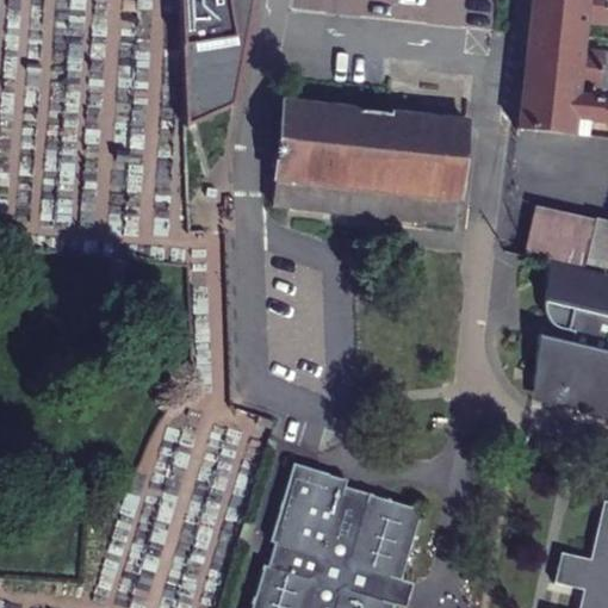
[(178,0),(181,48),(231,44),(237,0),(178,0)]
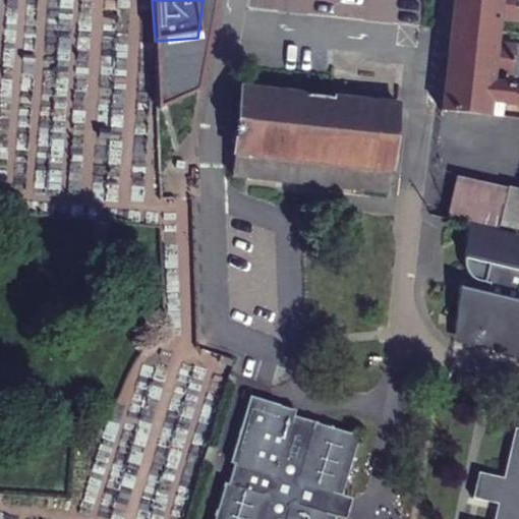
[(502,30),(503,17),(505,3),(480,0),(457,0),(455,23),(502,30)]
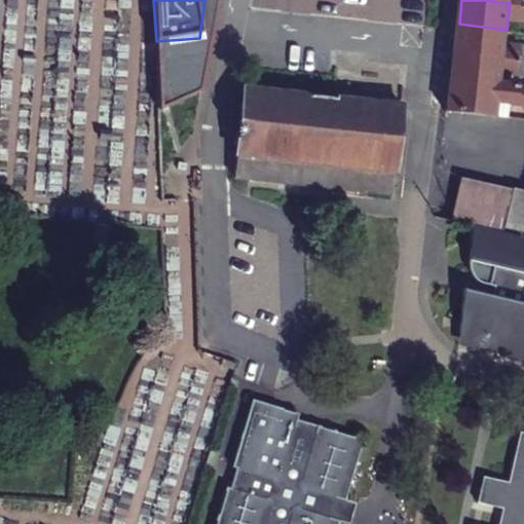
[(523,5),(510,3),(508,17),(523,20),(523,5)]
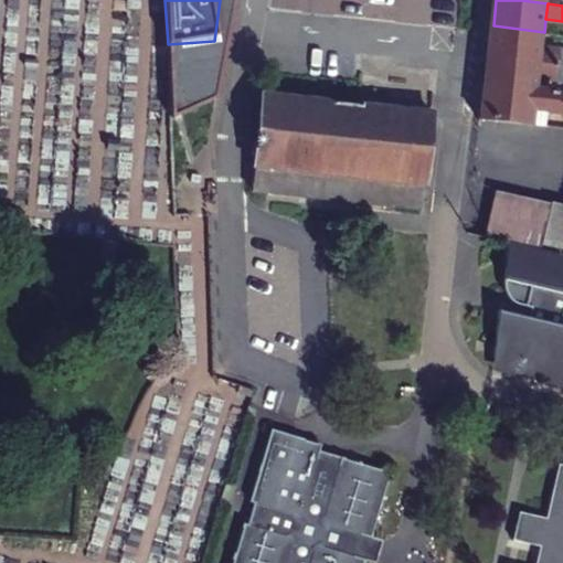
[(541,61),(543,43),(544,32),(494,25),(489,53),(541,61)]
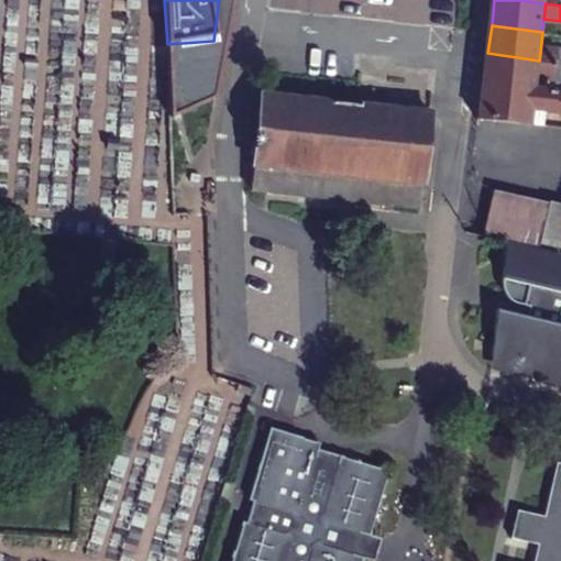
[(560,54),(560,46),(541,43),(539,61),(560,63),(560,54)]
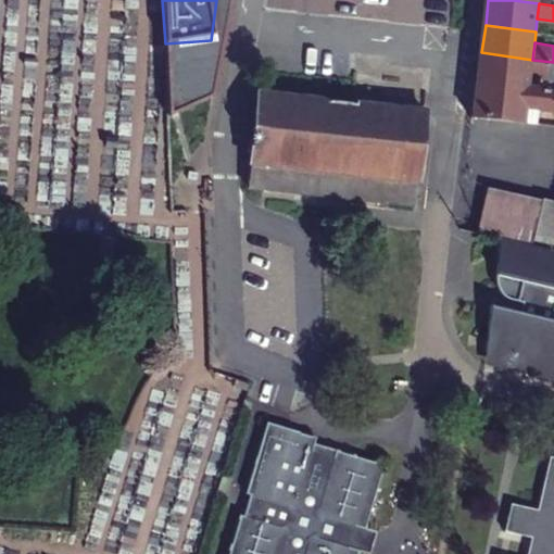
[(528,87),(530,75),(532,60),(481,52),(478,80),(528,87)]
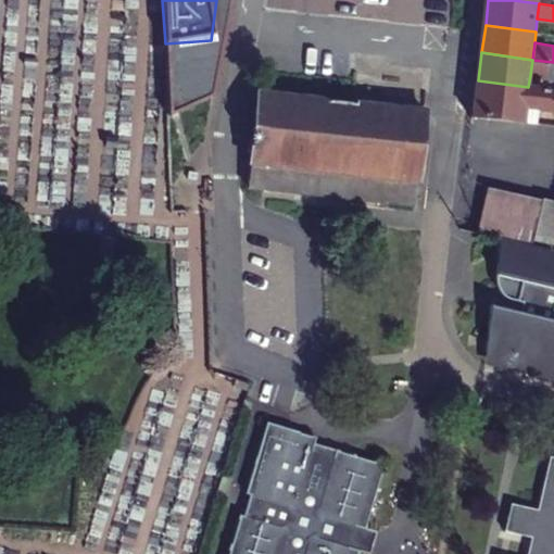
[(553,62),(532,60),(530,75),(549,77),(551,71),(553,71),(553,62)]
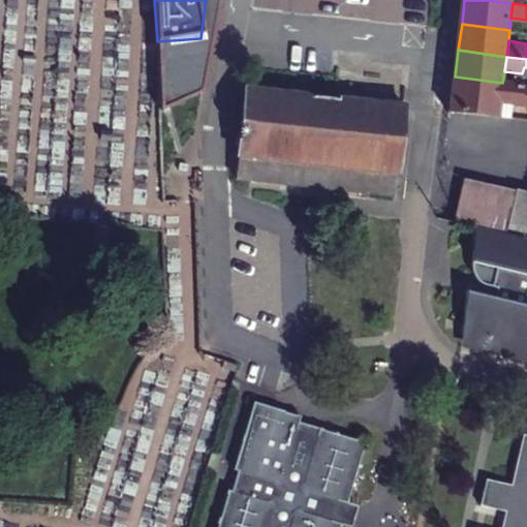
[(448,110),(498,115),(500,103),(502,83),(455,76),(453,76),(448,110)]
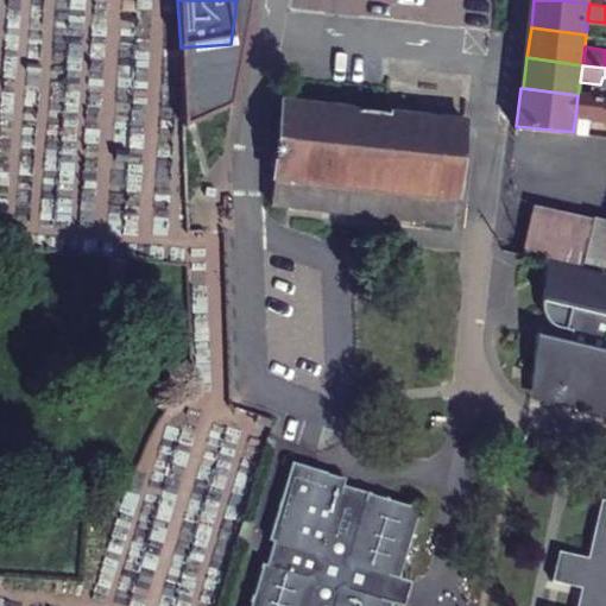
[(575,119),(593,121),(605,122),(605,98),(578,95),(575,119)]
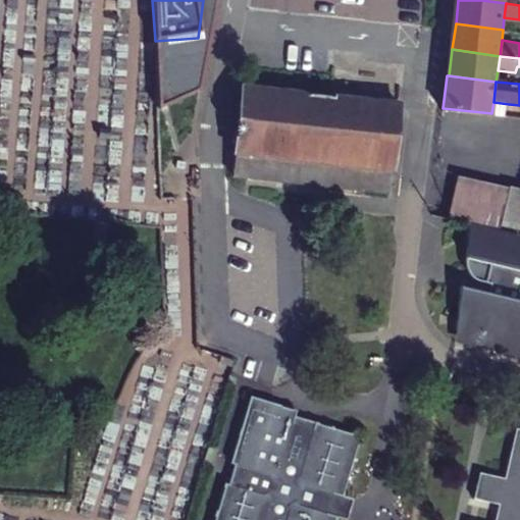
[(243,88),(236,151),(371,165),(369,178),(392,182),(400,102),(243,88)]
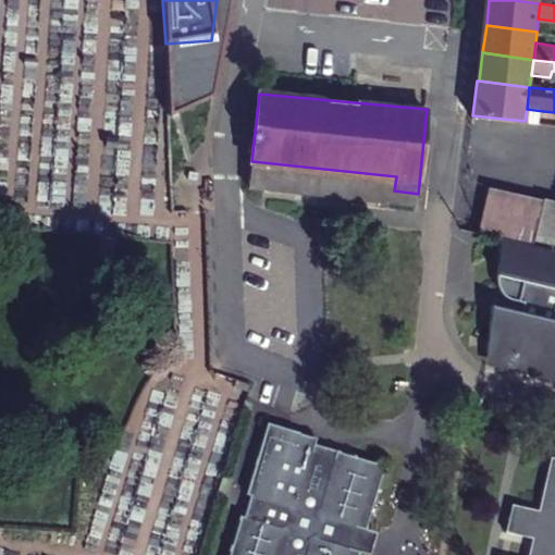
[(525,121),(542,122),(543,111),(527,109),(525,121)]
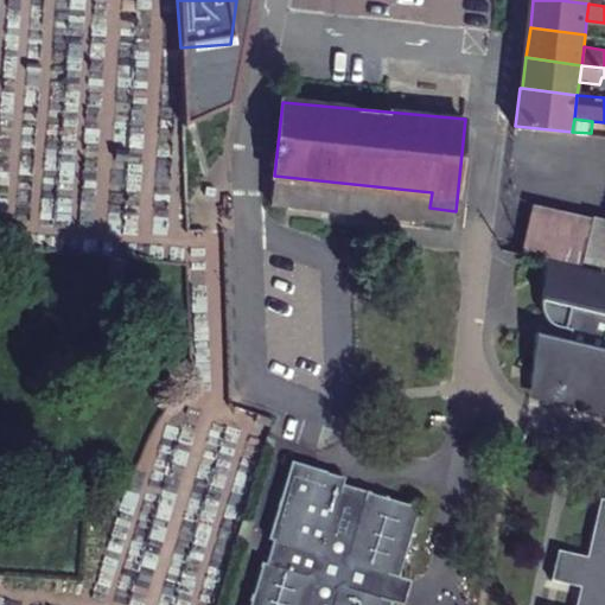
[(456,211),(430,208),(432,192),(274,176),(272,204),(454,222),(456,211)]
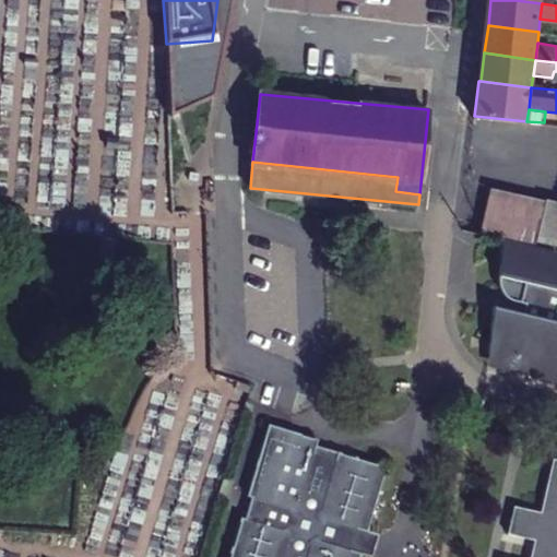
[(495,190),(485,228),(534,239),(544,201),(495,190)]
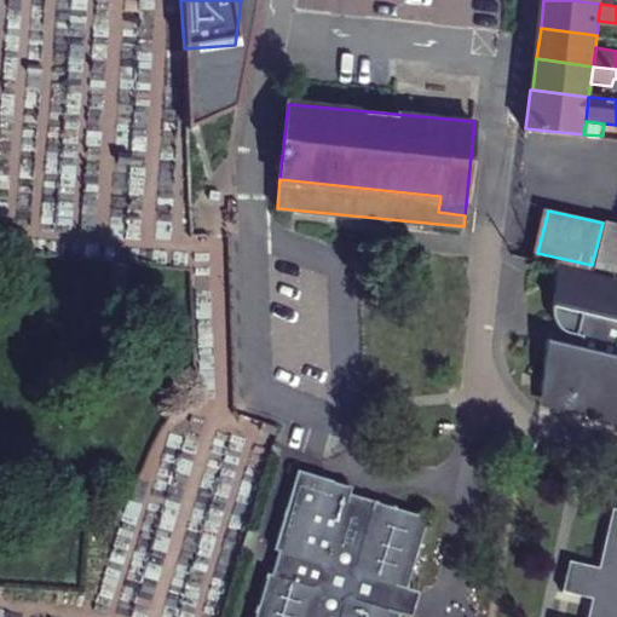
[(616,226),(611,225),(600,267),(616,271),(616,226)]
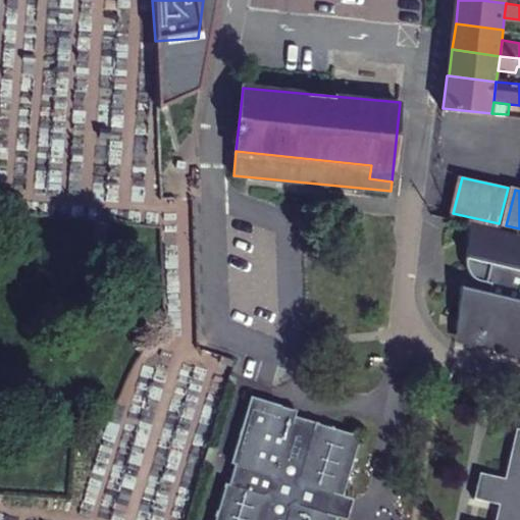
[(519,234),(468,221),(465,261),(465,267),(466,270),(468,273),(471,276),(475,278),(478,278),(478,289),(461,288),(457,329),(476,331),(473,343),(519,355),(519,234)]
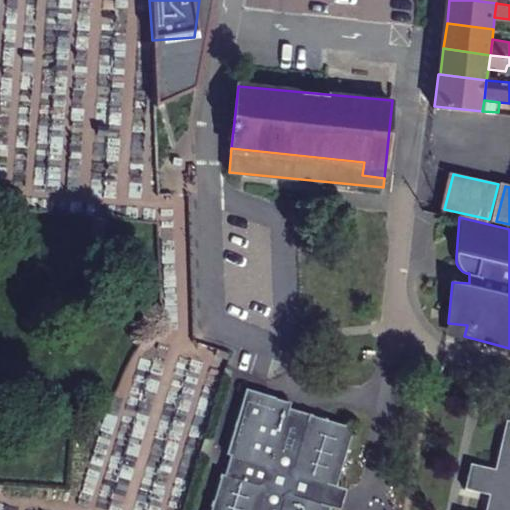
[(247,386),(227,451),(231,452),(225,472),(221,471),(209,509),(299,509),(319,436),(323,416),(309,411),(307,418),(288,412),(291,400),(247,386)]
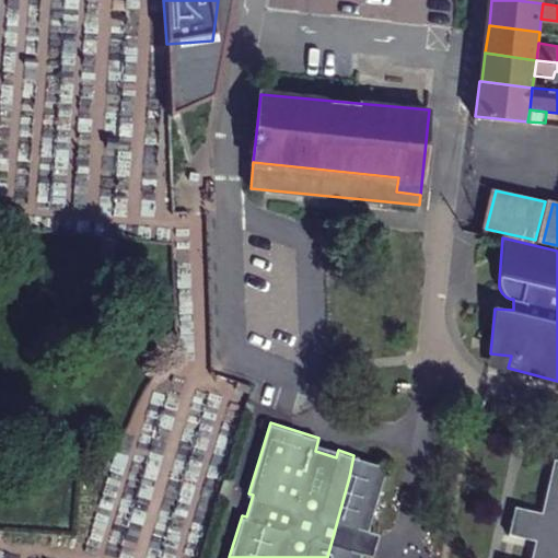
[(392,455),(378,463),(360,457),(353,455),(349,477),(327,557),(360,557),(362,553),(353,549),(360,527),(370,530),(384,477),(399,469),(392,455)]
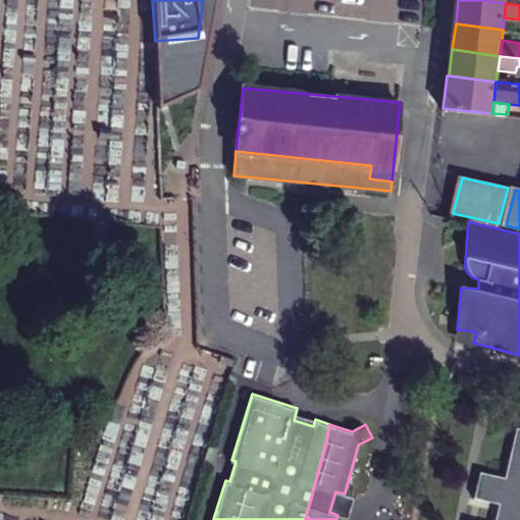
[(519,434),(507,481),(483,474),(477,498),(501,505),(496,519),(519,519),(519,434)]
